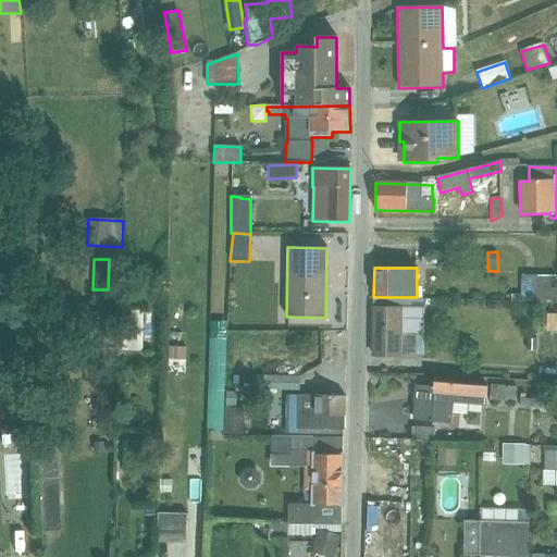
[(556,304),(556,279),(556,276),(521,276),(521,301),(556,304)]
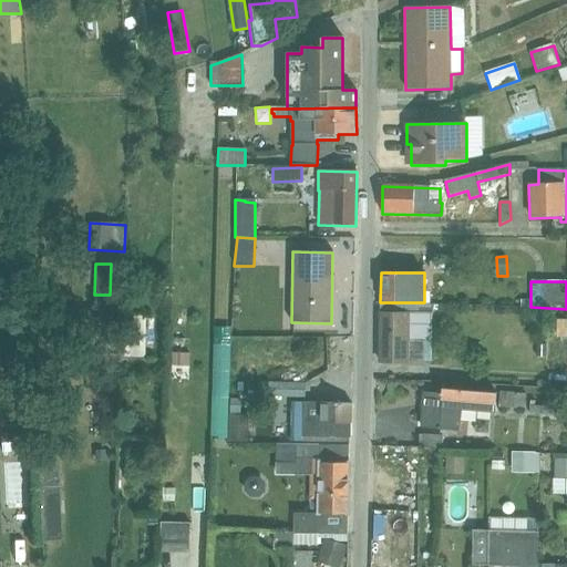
[(433,305),(380,303),(379,362),(430,362),(430,315),(433,315),(433,305)]
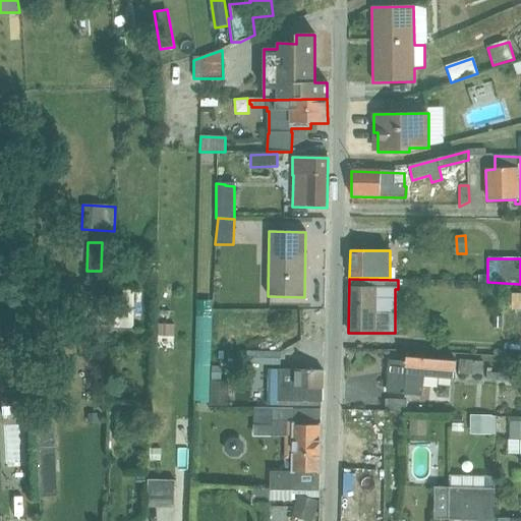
[(115,314),(114,329),(133,329),(134,292),(118,291),(117,314),(115,314)]
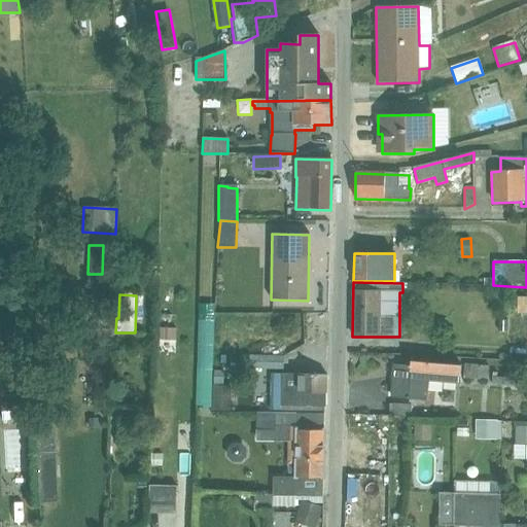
[(157,327),(156,341),(174,341),(175,327),(157,327)]
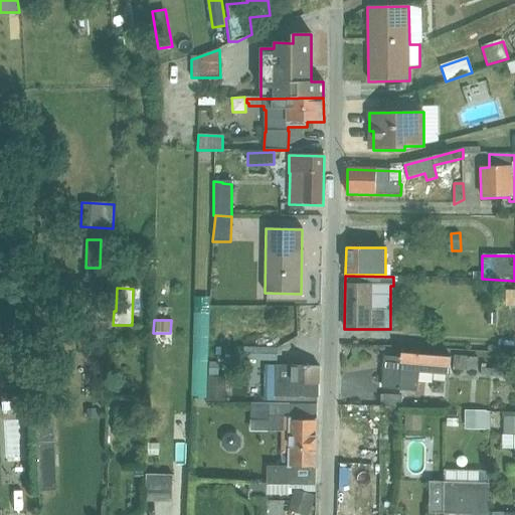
[(278,349),(235,348),(235,360),(277,361),(278,349)]
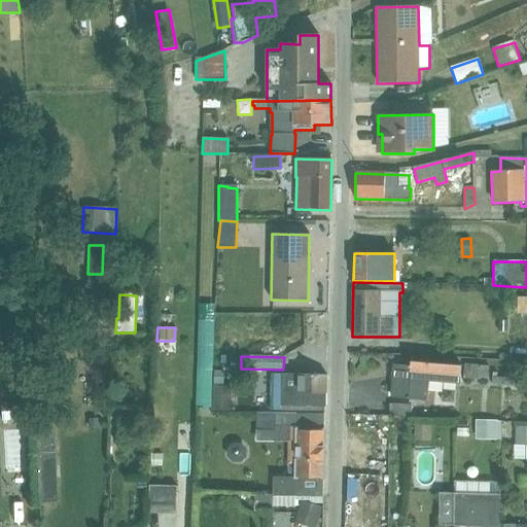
[(395,365),(392,398),(426,400),(427,382),(459,384),(460,377),(461,377),(461,366),(411,361),(411,366),(395,365)]
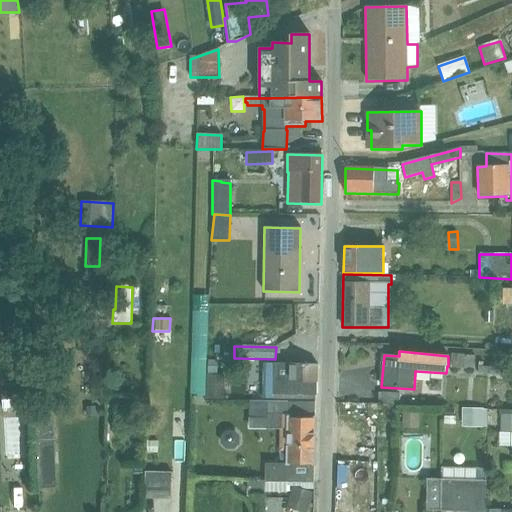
[(474,370),(475,356),(452,355),(450,368),(474,370)]
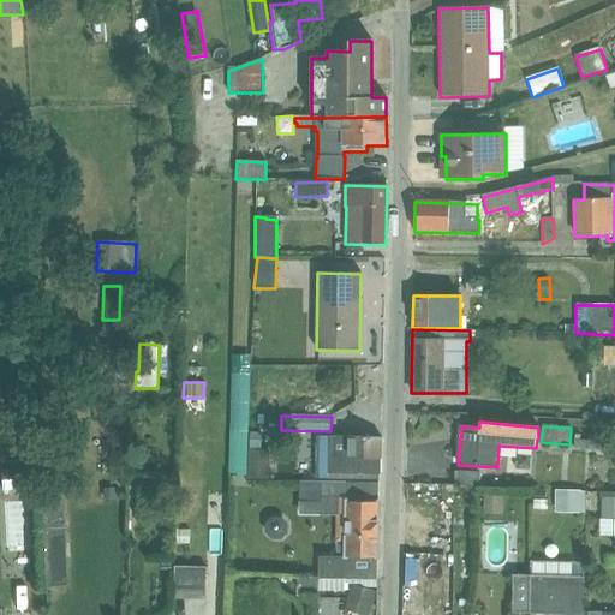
[(246,433),(230,431),(228,475),(245,476),(246,433)]
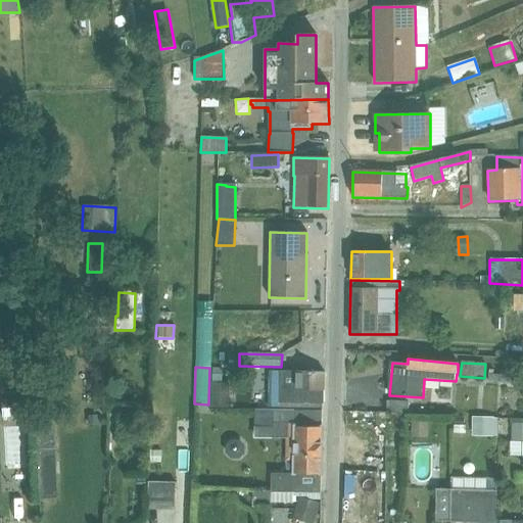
[(223,369),(212,368),(211,409),(228,409),(229,384),(222,384),(223,369)]
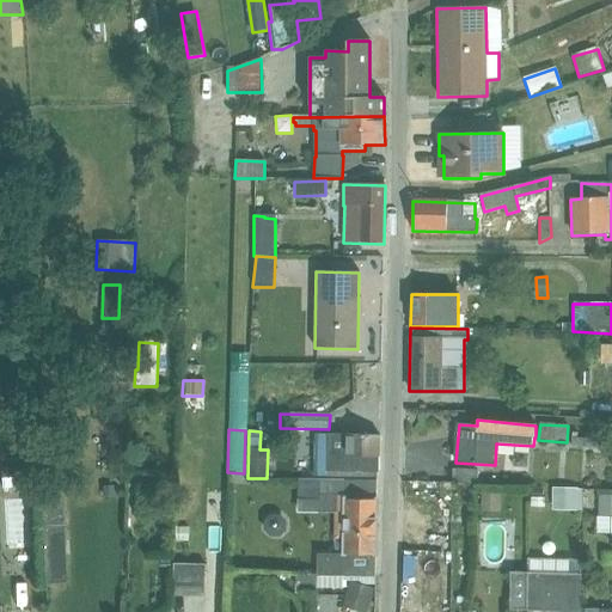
[(571,447),(601,448),(603,438),(595,438),(595,435),(585,435),(585,439),(577,439),(577,434),(573,433),(571,447)]
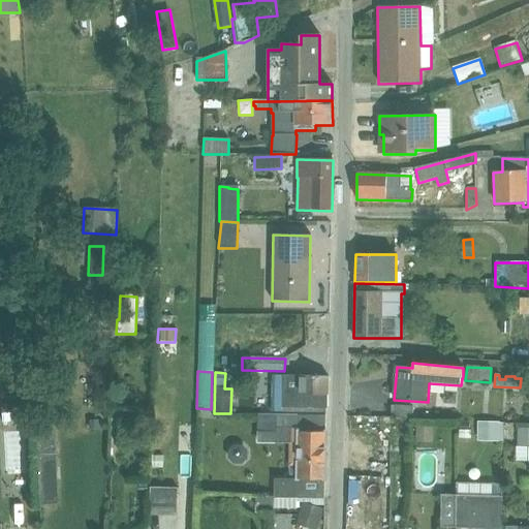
[(272,376),(272,407),(327,408),(328,408),(328,377),(272,376)]
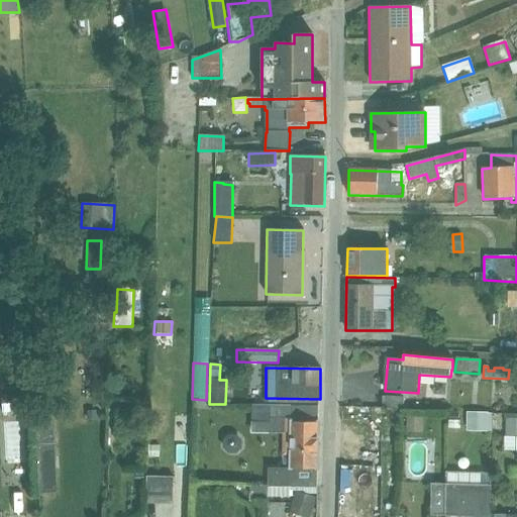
[(26,411),(26,395),(1,396),(1,413),(26,411)]
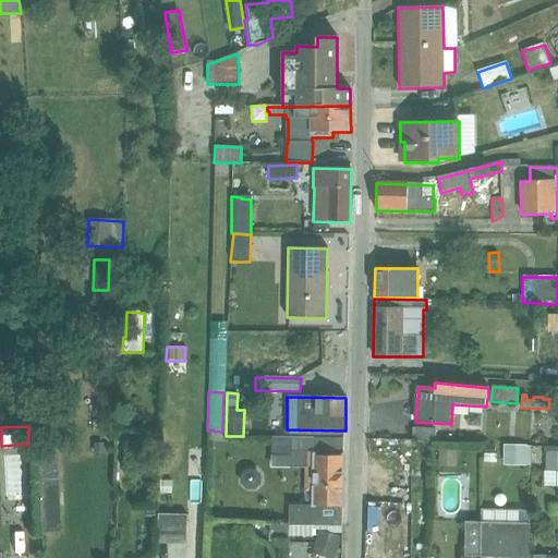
[(435,441),(435,429),(413,428),(413,440),(435,441)]
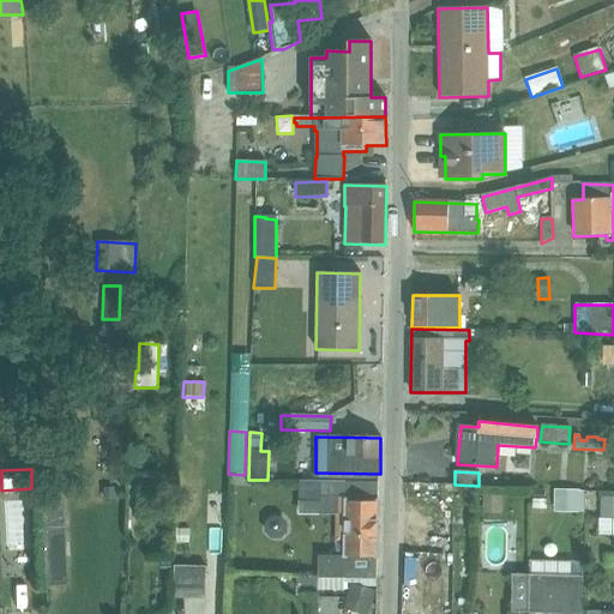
[(377,579),(378,482),(300,481),(299,516),(336,516),(335,542),(336,542),(336,557),(318,557),(318,578),(377,579)]
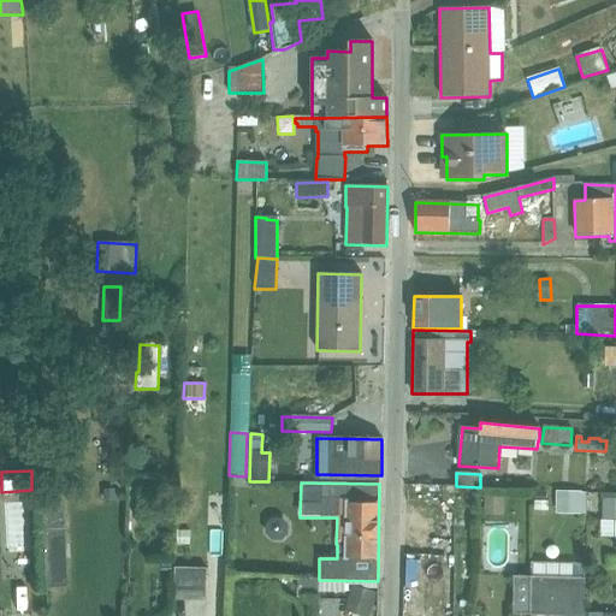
[(586,493),(556,492),(556,514),(586,515),(586,493)]
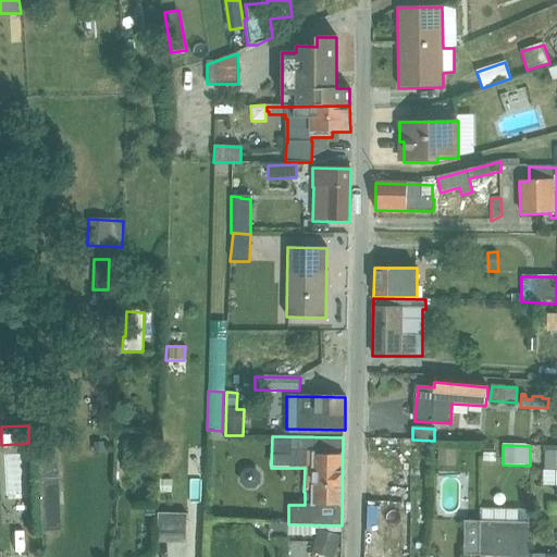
[(556,446),(543,446),(543,450),(545,450),(545,471),(543,470),(543,486),(556,486),(556,446)]
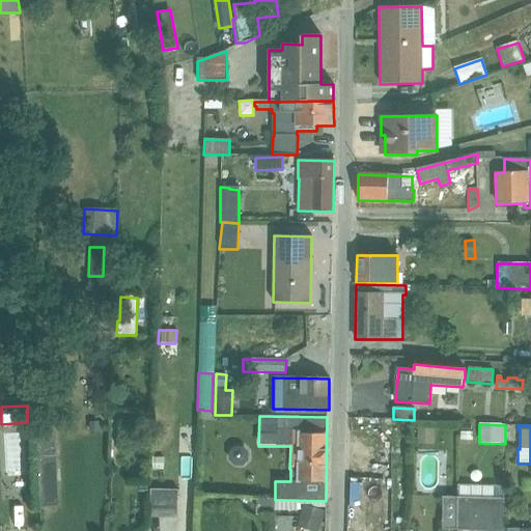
[(435,444),(434,428),(418,428),(418,444),(435,444)]
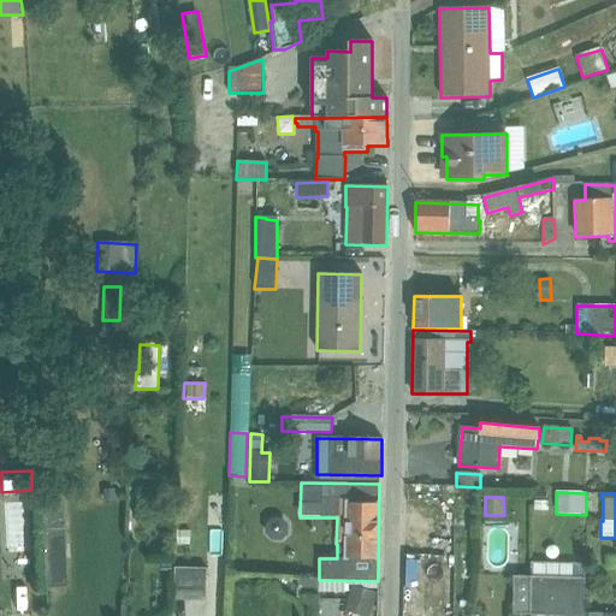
[(46,588),(66,587),(63,508),(41,509),(46,588)]
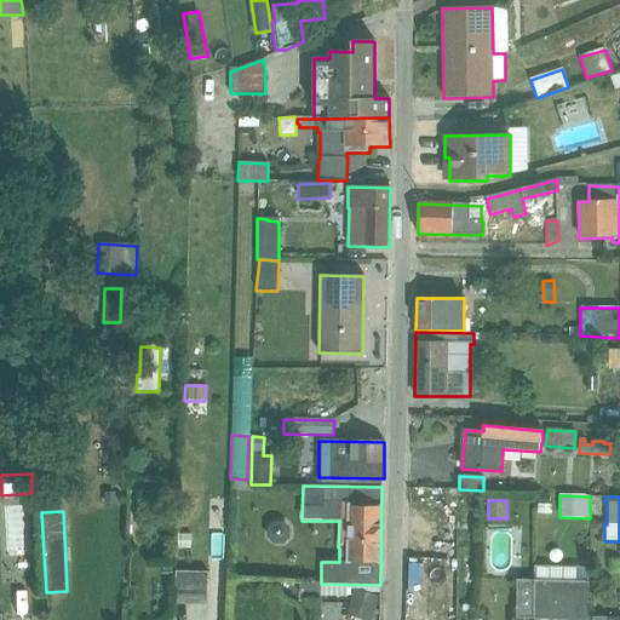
[(270,523),(271,540),(287,540),(286,522),(270,523)]
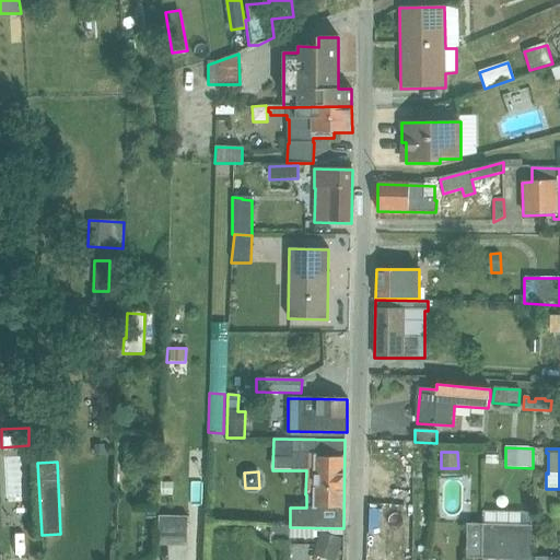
[(370,505),(368,557),(383,558),(386,505),(370,505)]
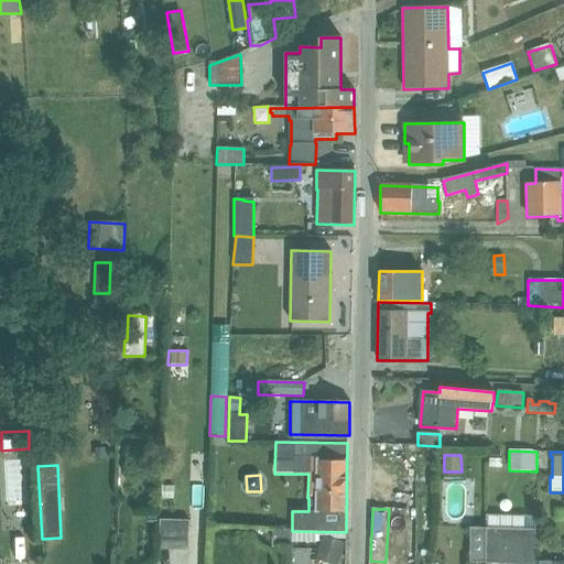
[(533,563),(535,517),(489,516),(487,516),(486,529),(486,563),(505,563),(533,563)]
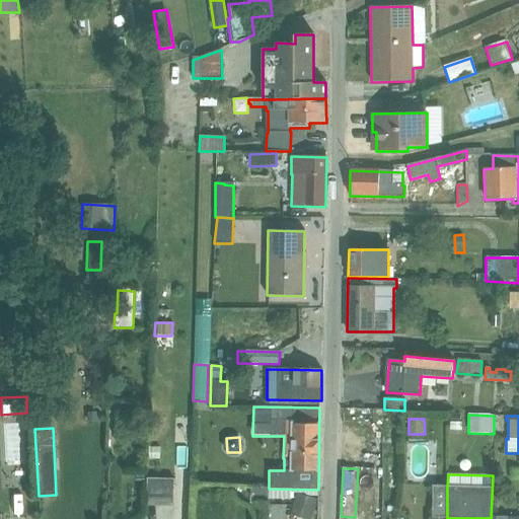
[(358,475),(358,495),(381,494),(381,475),(358,475)]
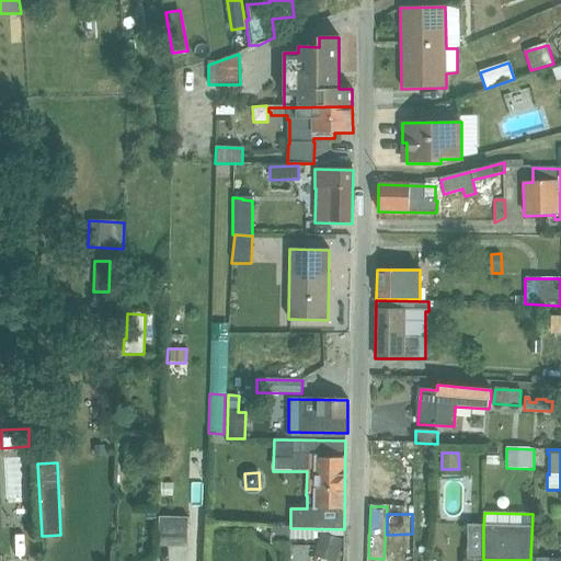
[(160,518),(159,547),(186,547),(187,519),(160,518)]
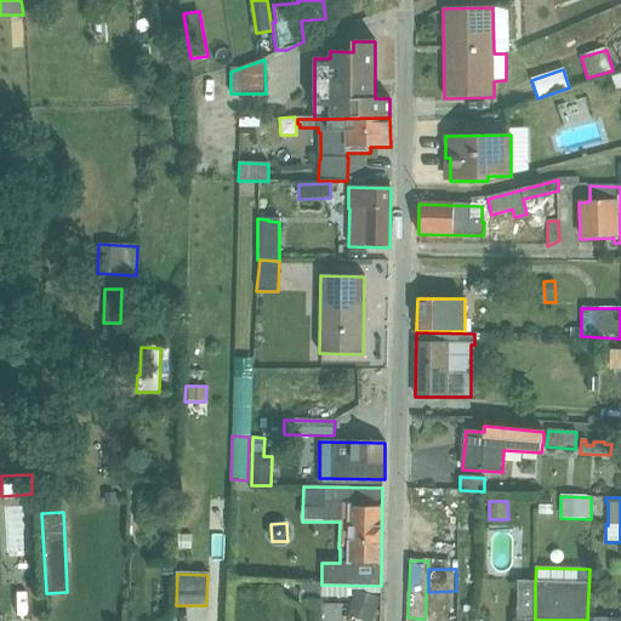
[(535,620),(535,582),(518,582),(518,619),(535,620)]
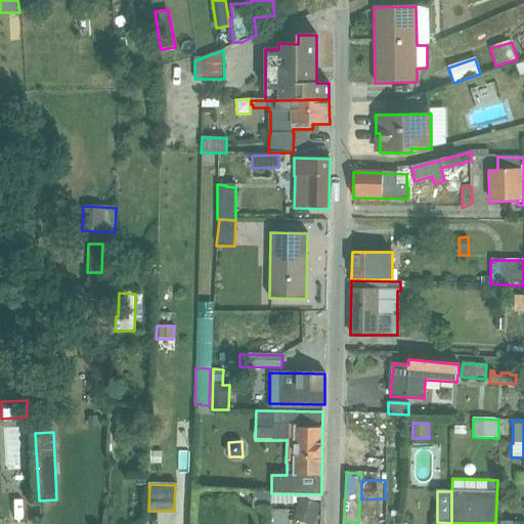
[(271,509),(271,493),(253,492),(253,509),(271,509)]
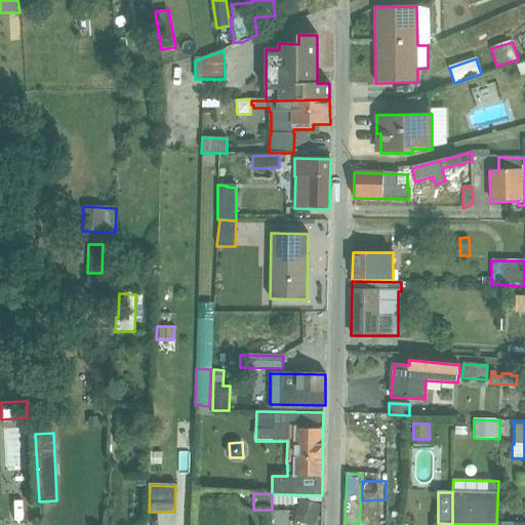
[(314,524),(320,506),(300,499),(293,521),(307,524),(314,524)]
